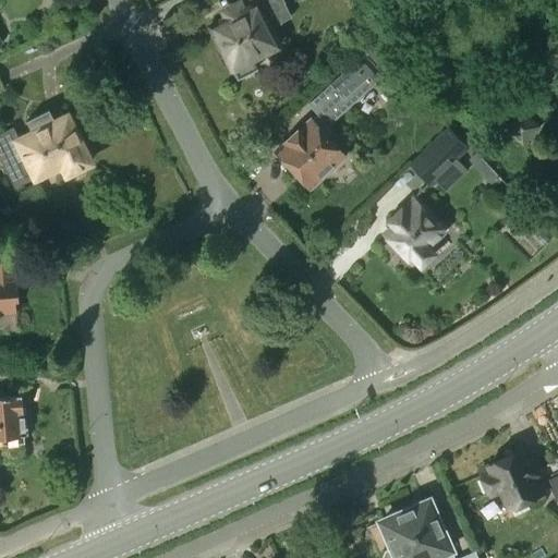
[(239,4),(225,11),(228,19),(210,27),(232,69),(233,69),(239,79),(256,70),(251,59),(279,45),(270,28),(281,22),(290,16),(282,2),(283,2),(281,0),(240,0),(237,2),(239,4)]
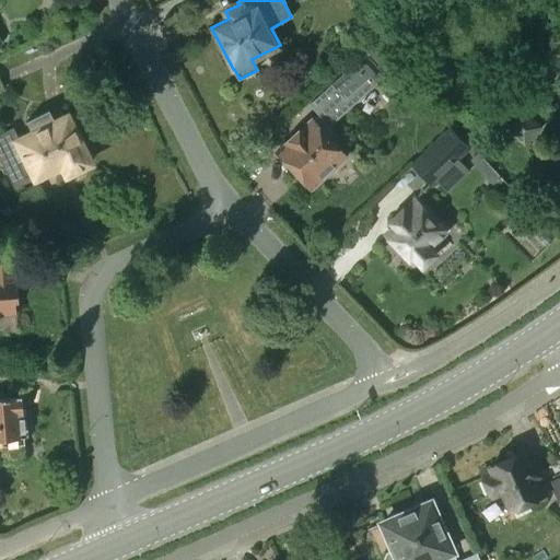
[(365,53),(316,97),(308,105),(319,115),(303,129),(302,128),(287,142),(288,143),(279,152),(311,187),(329,171),(330,173),(347,159),(326,136),(333,129),(330,126),(337,119),(337,120),(386,76),(365,53)]
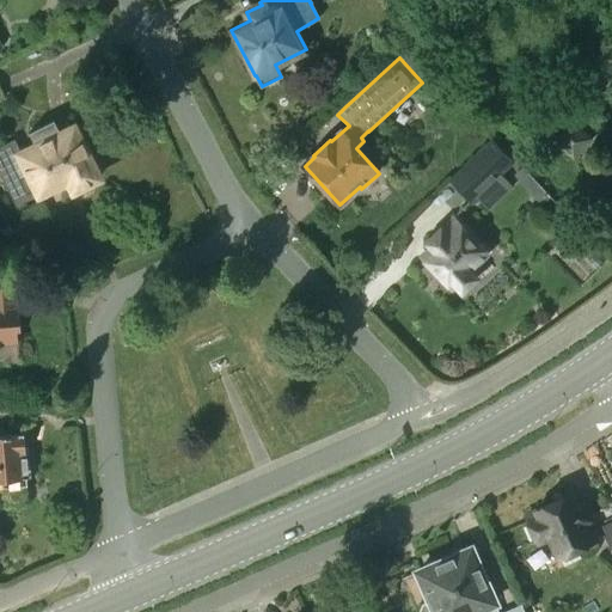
[(99,177),(72,122),(59,129),(54,120),(29,133),(36,146),(20,153),(14,140),(0,146),(0,171),(16,204),(40,194),(44,191),(46,194),(59,187),(57,184),(68,179),(74,190),(99,177)]
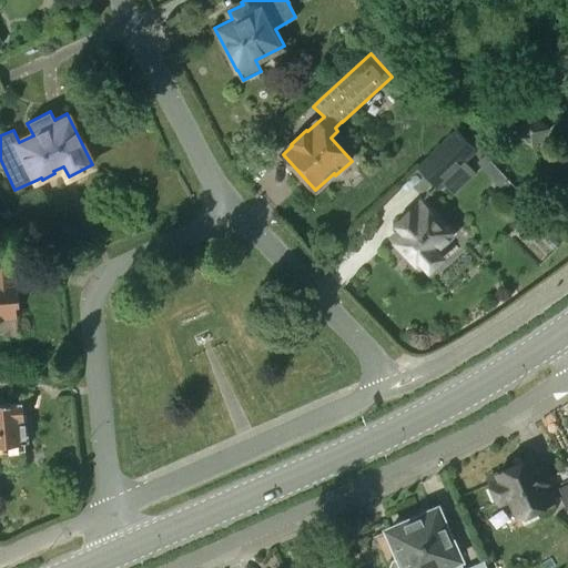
[(549,130),(528,112),(513,132),(533,150),(549,130)]
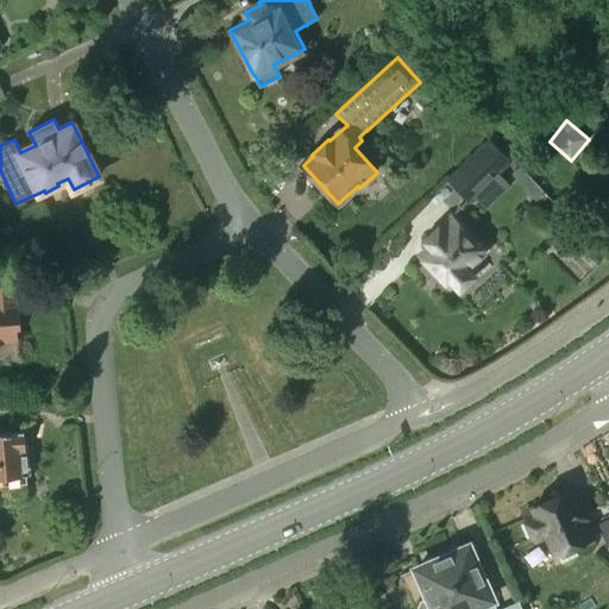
[(489,139),(449,179),(469,201),(510,162),(489,139)]
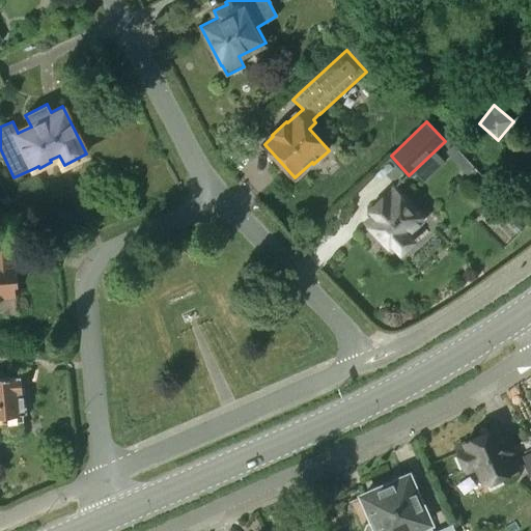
[(421,220),(392,189),(370,211),(374,215),(366,223),(391,249),(393,247),(399,254),(414,241),(408,233),(421,220)]
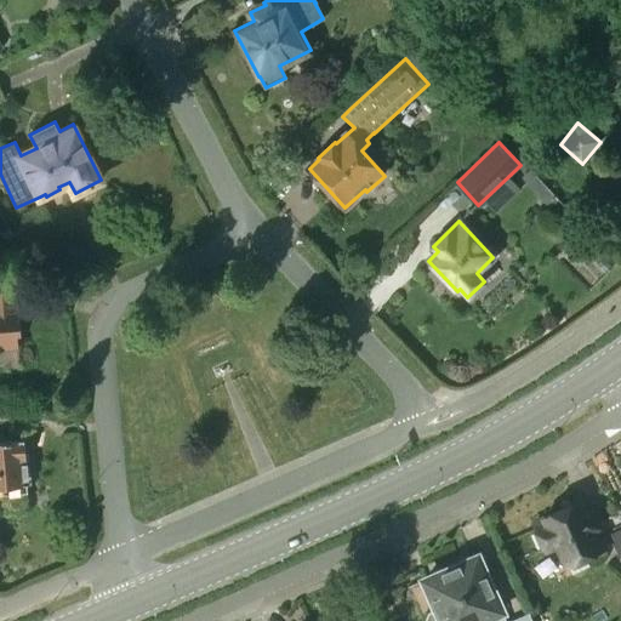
[(16,320),(13,291),(0,291),(0,348),(18,347),(17,335),(22,335),(20,319),(16,320)]
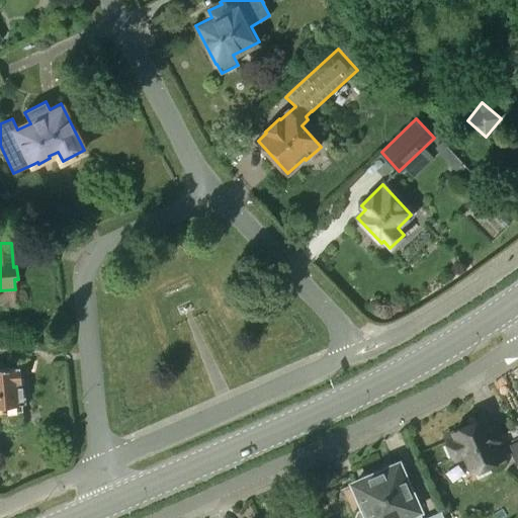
[(2,362),(0,362),(0,406),(1,406),(2,413),(23,411),(22,404),(23,404),(21,384),(20,366),(3,368),(2,362)]
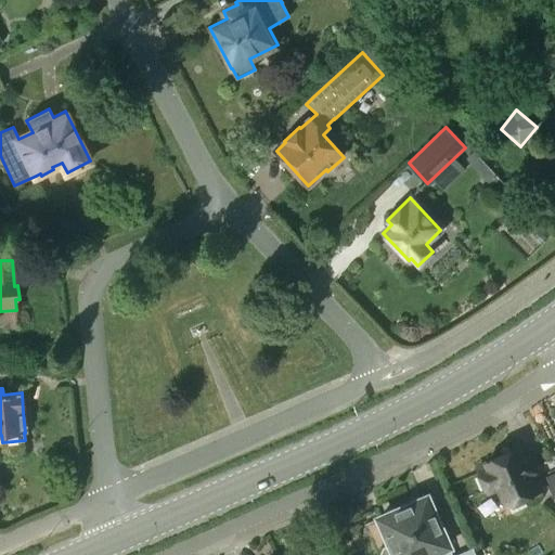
[(526,459),(520,447),(487,462),(487,463),(476,468),(487,492),(499,487),(507,505),(524,498),(525,501),(528,502),(543,495),(541,490),(542,489),(528,457),(526,459)]
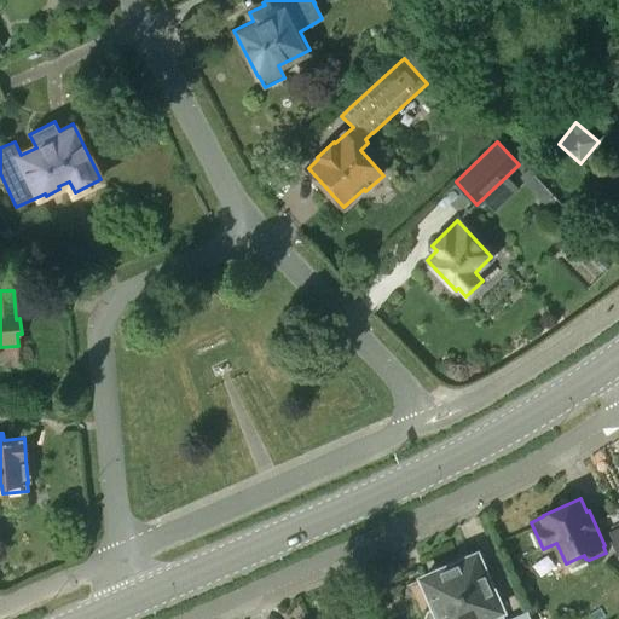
[(618,527),(607,533),(618,559),(618,561),(618,527)]
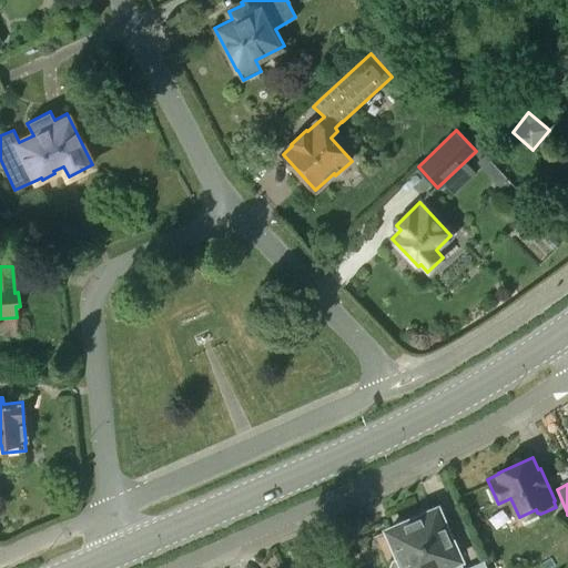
[(462,567),(458,560),(459,559),(437,508),(387,530),(398,557),(392,560),(387,567),(439,567),(443,567),(444,567),(462,567)]
